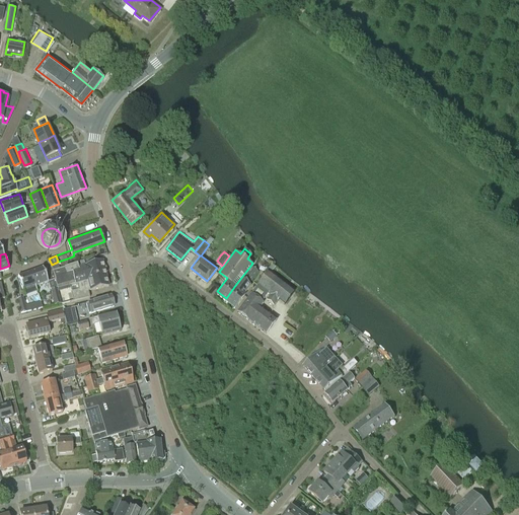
[(54,268),(57,282),(69,279),(75,278),(74,272),(86,269),(88,279),(99,276),(99,277),(106,275),(105,271),(106,269),(105,265),(103,264),(102,259),(85,263),(83,258),(77,260),(77,261),(54,268)]
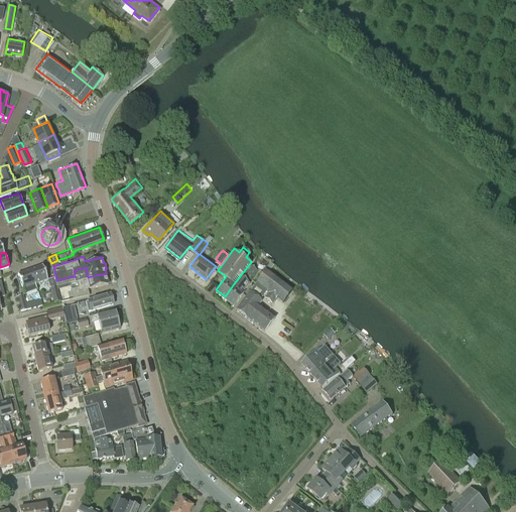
[(236,307),(262,328),(264,330),(275,315),(258,302),(261,298),(260,297),(267,289),(269,290),(265,295),(271,300),(286,282),(268,268),(272,263),(269,260),(264,266),(266,267),(236,307)]
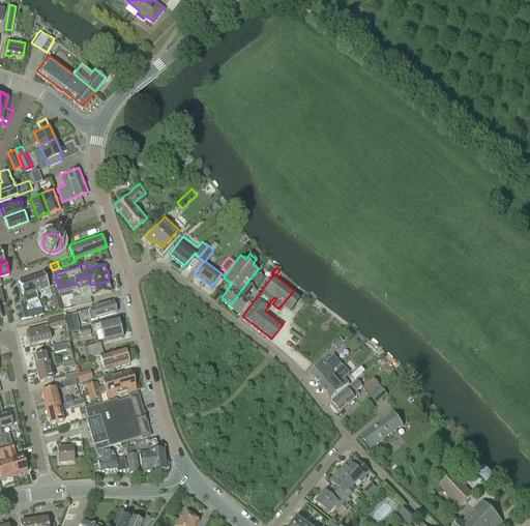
[(31,274),(36,289),(49,285),(45,270),(31,274)]
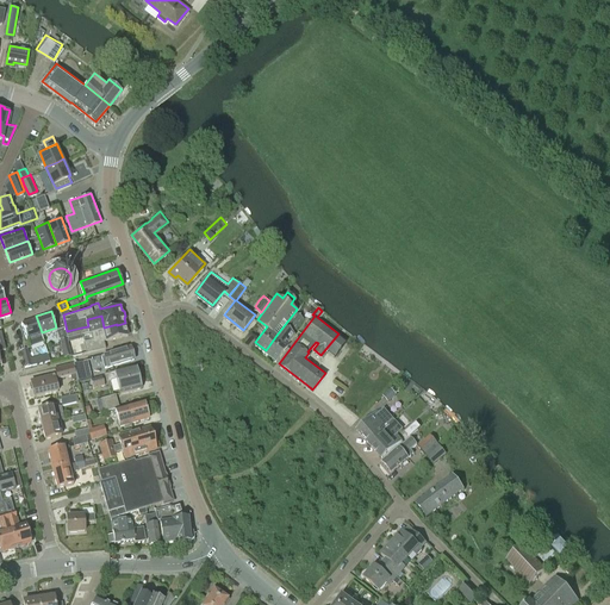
[(292,330),(297,325),(303,316),(296,311),(278,334),(266,350),(277,359),(290,341),(288,341),(294,332),(292,330)]
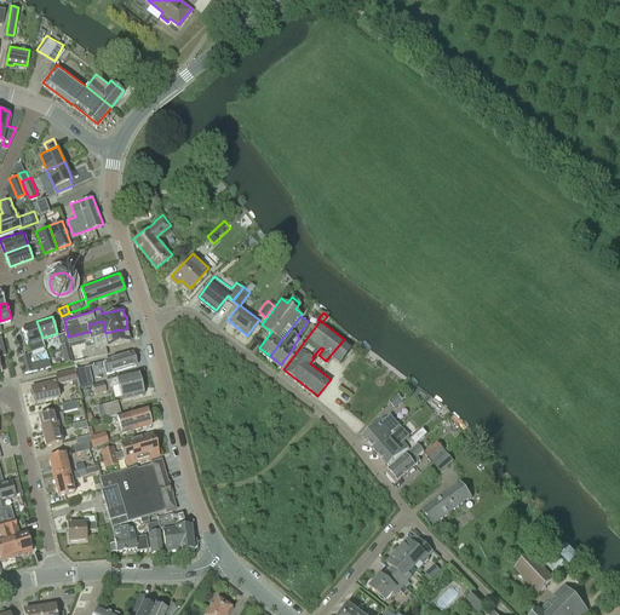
[(45,345),(42,339),(42,338),(36,321),(22,326),(28,344),(30,350),(45,345)]
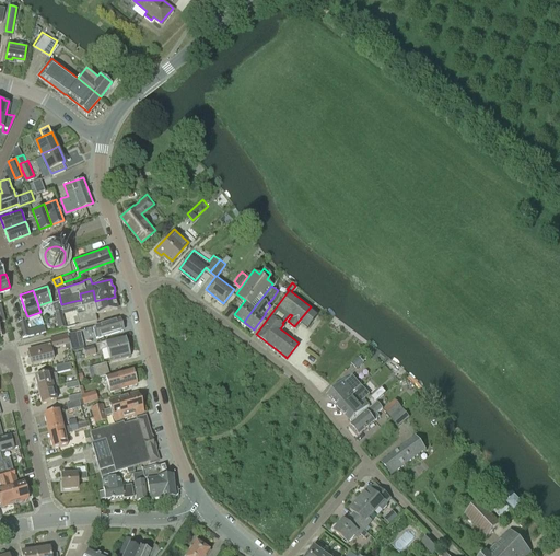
[(74,304),(76,304),(84,302),(85,310),(78,311),(80,321),(97,316),(95,311),(117,305),(115,297),(107,299),(107,298),(95,301),(93,290),(80,293),(81,300),(74,301),(61,304),(63,311),(76,308),(74,304)]
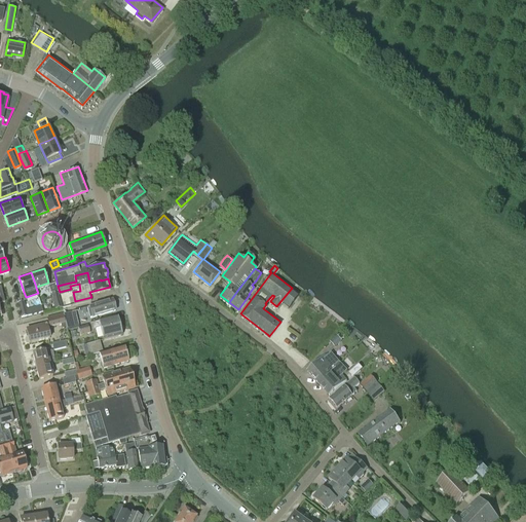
[(55,306),(62,304),(59,291),(52,292),(55,306)]
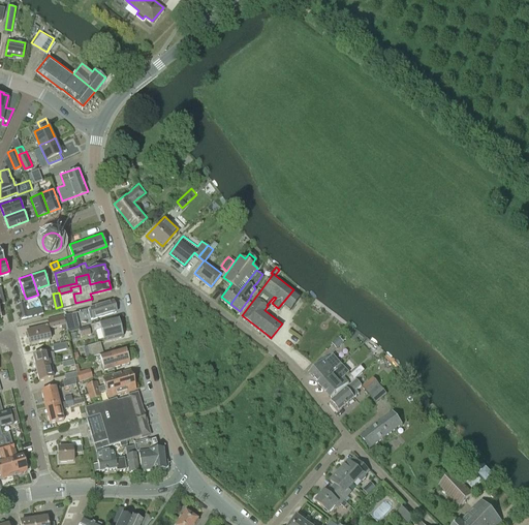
[(90,306),(93,315),(116,309),(114,300),(90,306)]
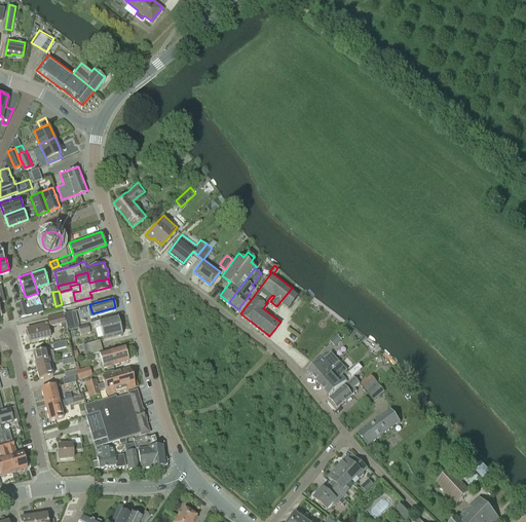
[(28,313),(24,299),(19,300),(22,314),(28,313)]
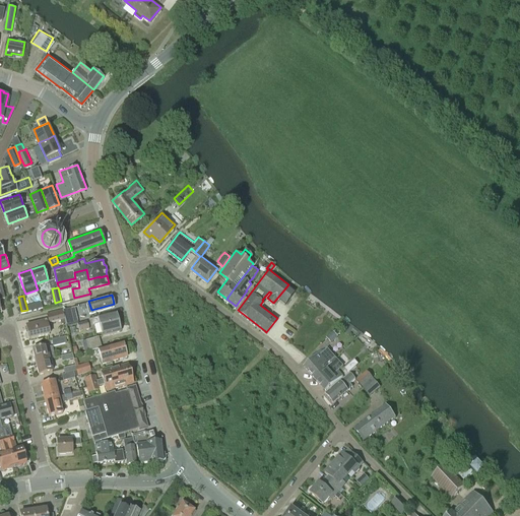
[(69,306),(62,308),(64,317),(66,323),(77,320),(73,305),(69,306)]
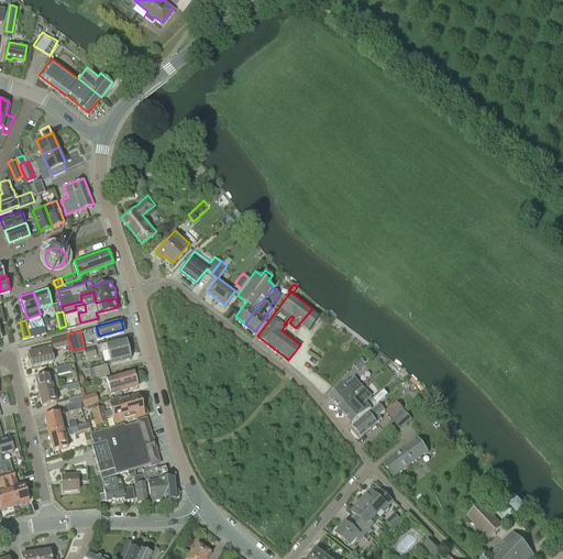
[(53,348),(69,343),(67,333),(50,338),(53,348)]
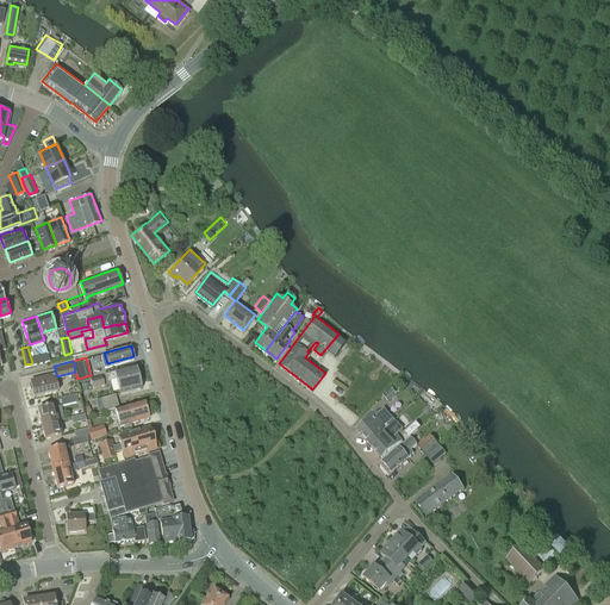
[(110,376),(117,375),(120,390),(141,385),(136,365),(105,372),(107,379),(111,378),(110,376)]
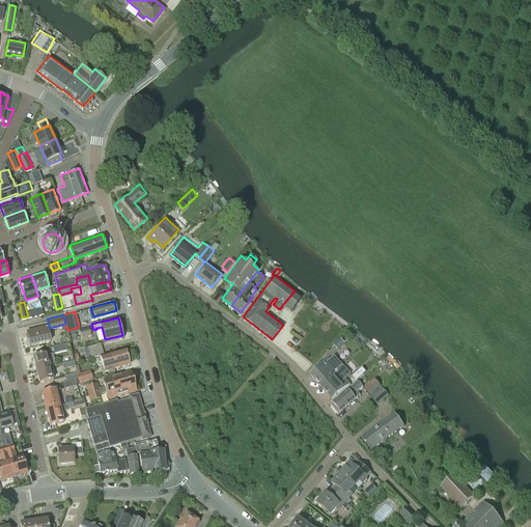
[(48,325),(27,329),(30,343),(51,338),(48,325)]
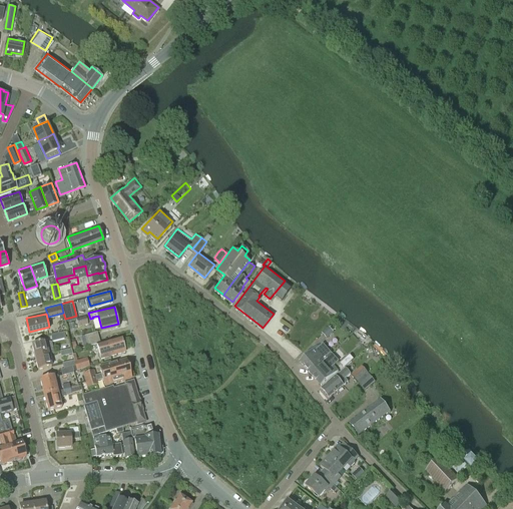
[(79,325),(88,322),(86,315),(76,317),(79,325)]
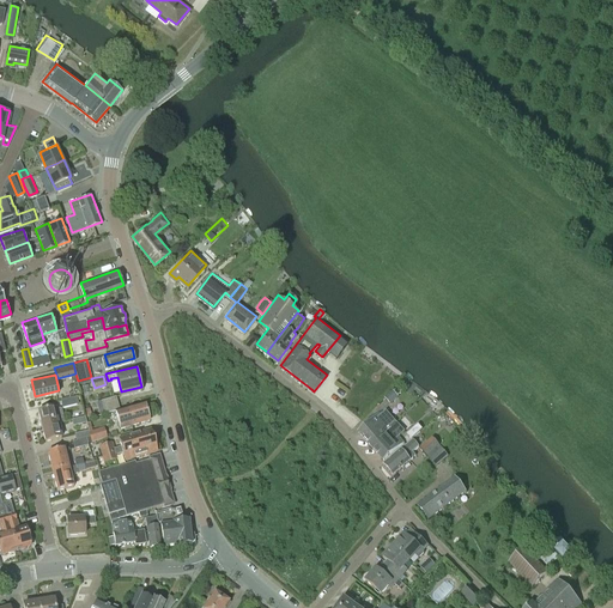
[(393,387),(390,388),(384,394),(390,401),(399,394),(394,388),(393,387)]
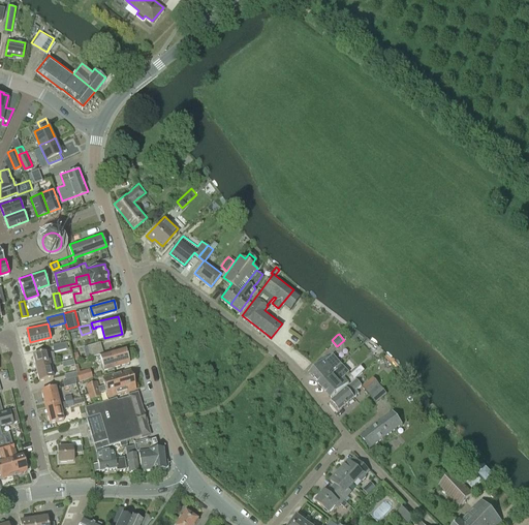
[(91,353),(99,351),(103,350),(100,339),(88,343),(91,353)]
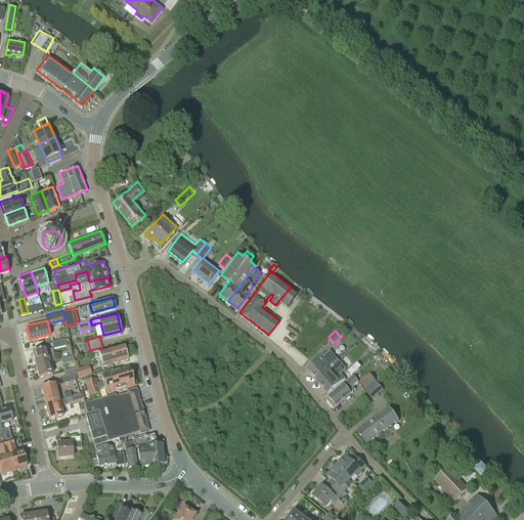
[(54,346),(66,343),(64,338),(52,340),(54,346)]
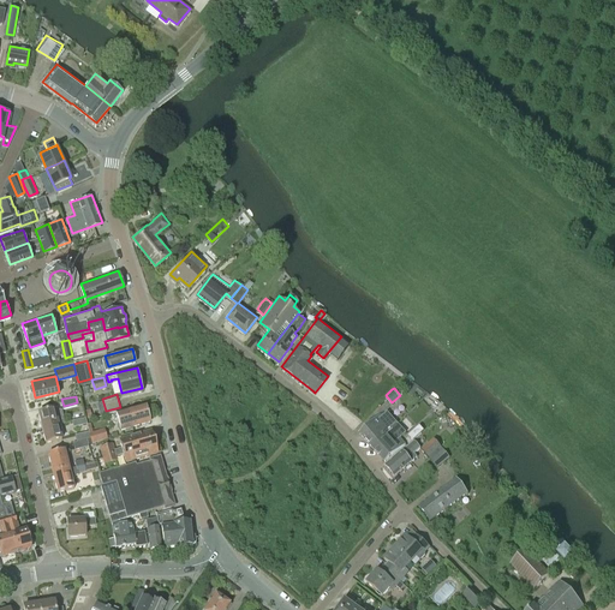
[(121,407),(120,407),(115,408),(121,428),(150,418),(145,401),(121,408),(121,407)]
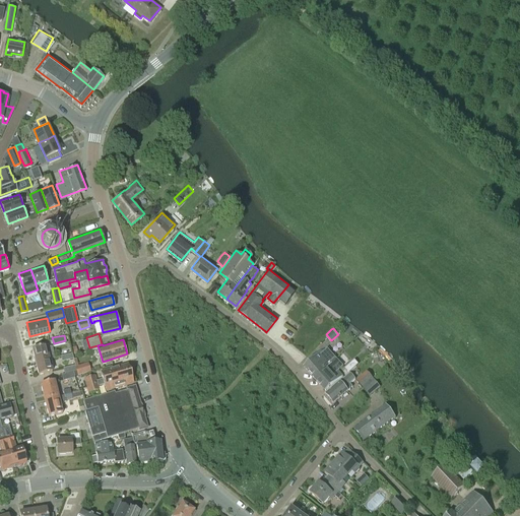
[(33,347),(36,360),(49,357),(46,343),(33,347)]
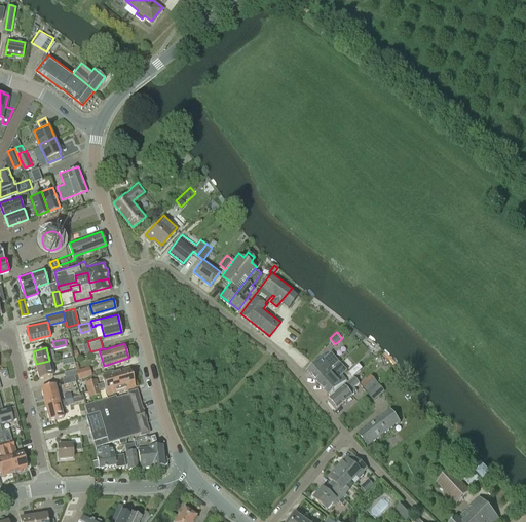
[(308,367),(317,377),(327,369),(328,371),(336,364),(335,363),(340,359),(331,348),(326,352),(325,351),(308,367)]
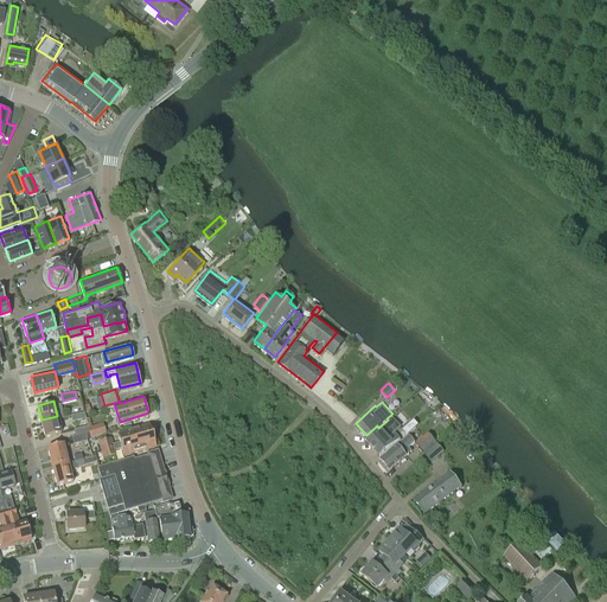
[(102,421),(91,424),(88,415),(85,415),(88,424),(89,424),(90,429),(91,434),(106,430),(102,421)]
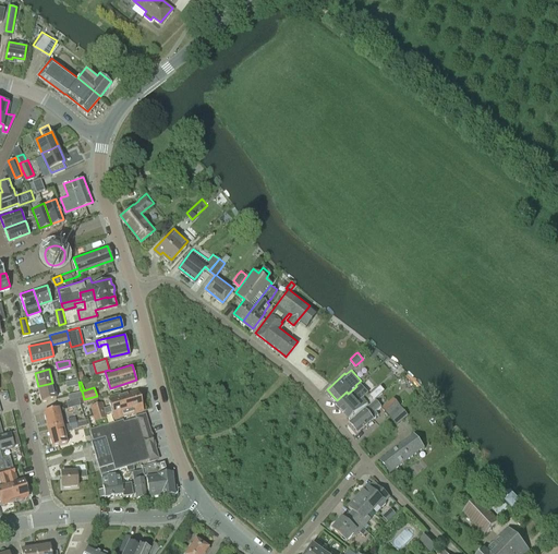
[(56,396),(52,383),(38,386),(41,399),(56,396)]
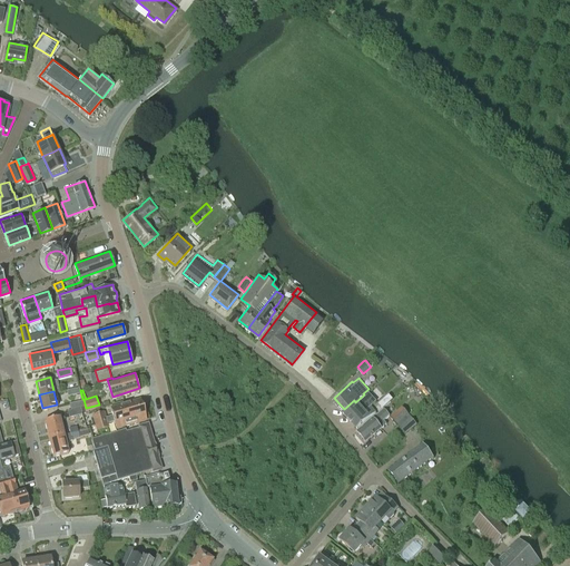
[(354,400),(344,409),(357,423),(376,407),(364,394),(355,402),(354,400)]
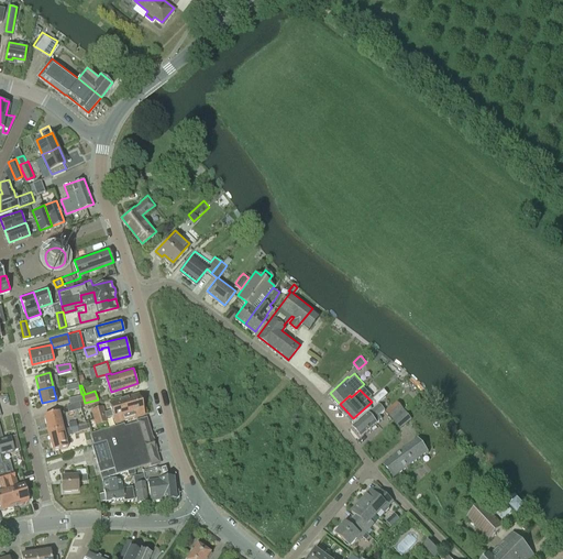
[(374,396),(377,401),(385,394),(381,390),(374,396)]
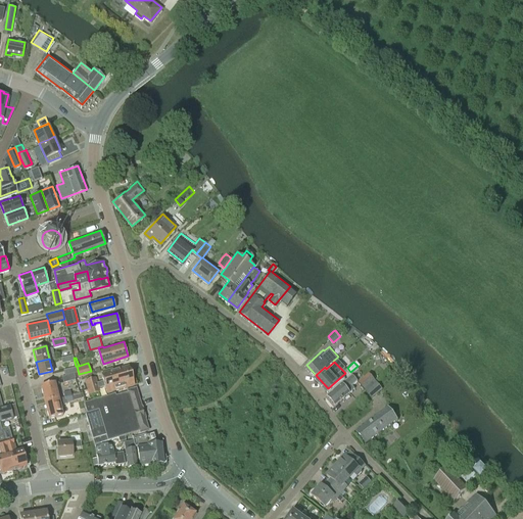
[(101,379),(97,380),(95,374),(85,377),(88,385),(132,373),(129,364),(101,372),(103,378),(101,379)]
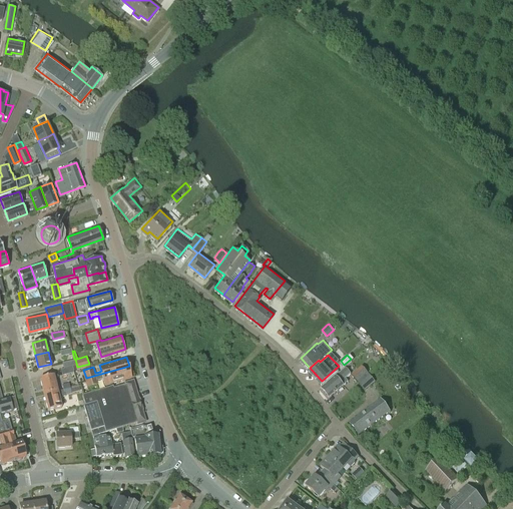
[(62,361),(63,367),(76,363),(75,359),(74,359),(74,360),(73,358),(62,361)]
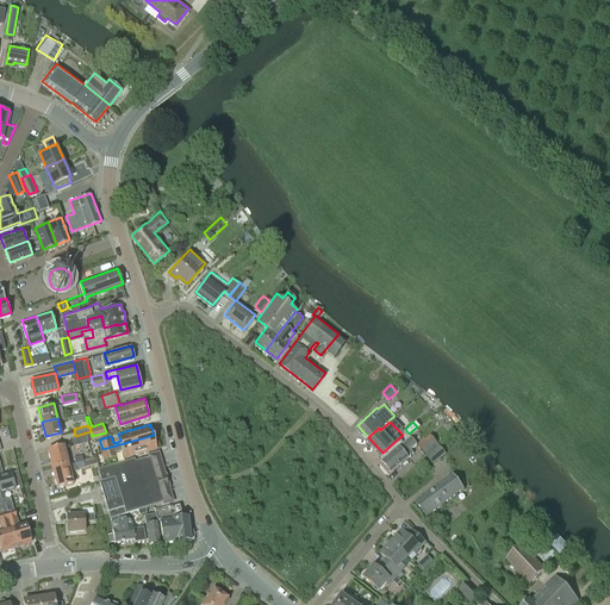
[(91,437),(92,436),(91,431),(75,436),(72,436),(73,443),(87,440),(87,437),(89,437),(91,437)]
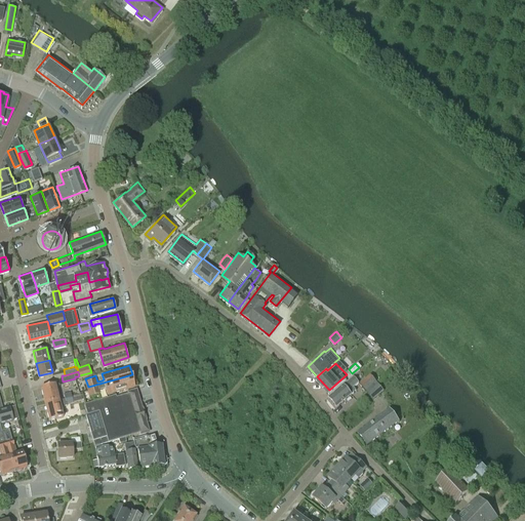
[(359,382),(365,388),(376,378),(370,371),(364,377),(359,382)]
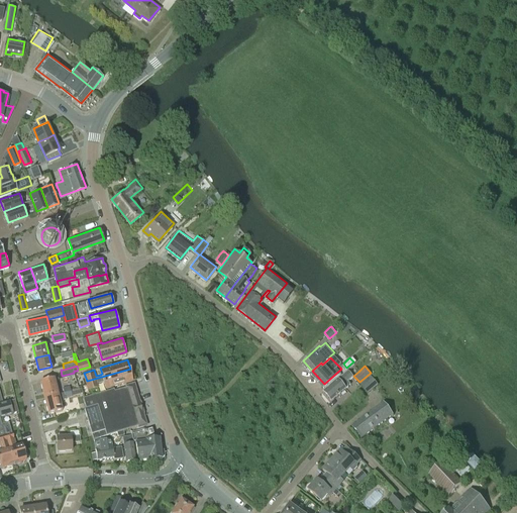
[(378,382),(373,376),(380,369),(378,367),(371,373),(359,382),(368,391),(378,382)]
